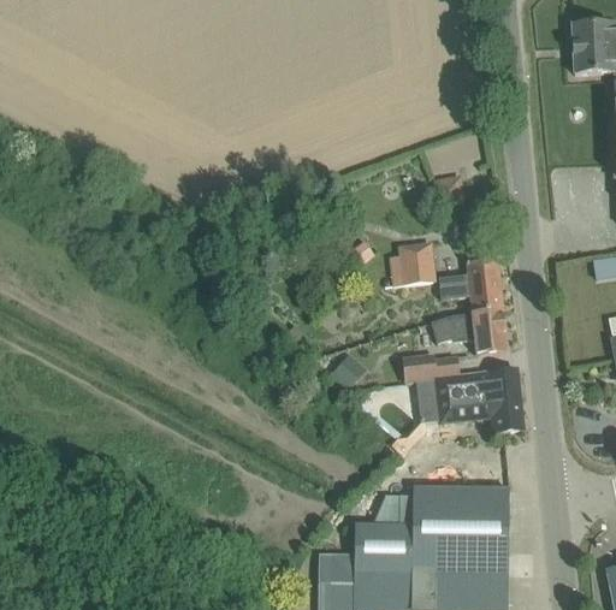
[(574,71),(614,70),(615,69),(615,31),(614,31),(612,22),(572,23),(574,71)]
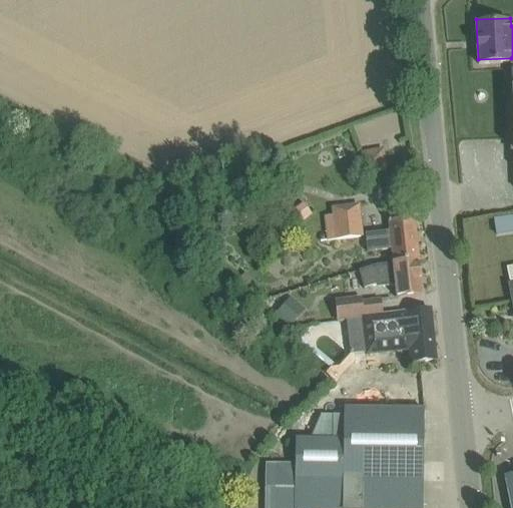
[(367,146),(370,163),(386,160),(383,143),(367,146)]
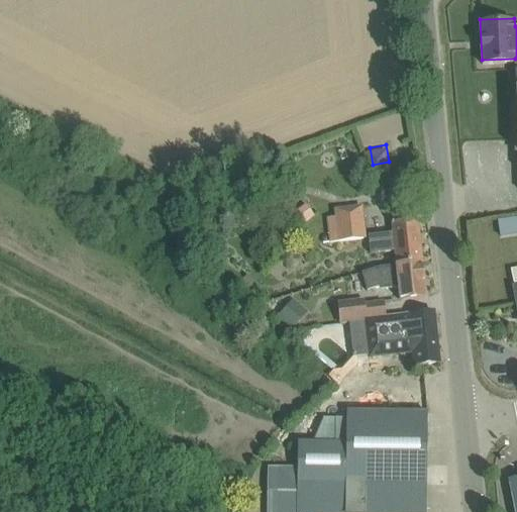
[(306,200),(295,208),(303,219),(314,212),(306,200)]
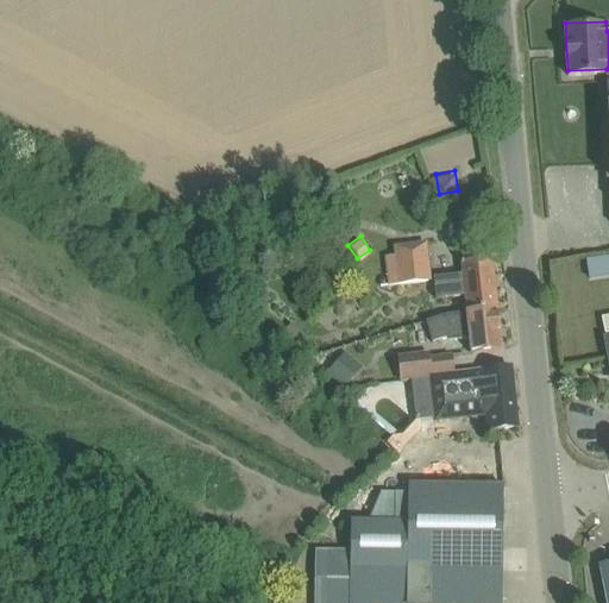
[(433,272),(435,295),(465,291),(468,308),(468,309),(497,306),(493,256),(490,256),(489,242),(462,245),(464,257),(462,257),(463,270),(433,272)]
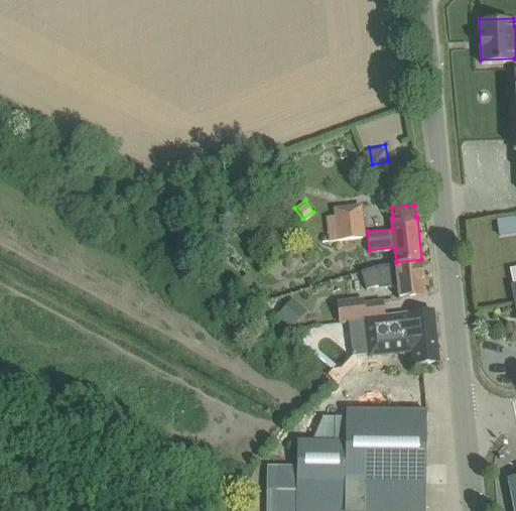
[(342,214),(344,236),(364,234),(362,211),(342,214)]
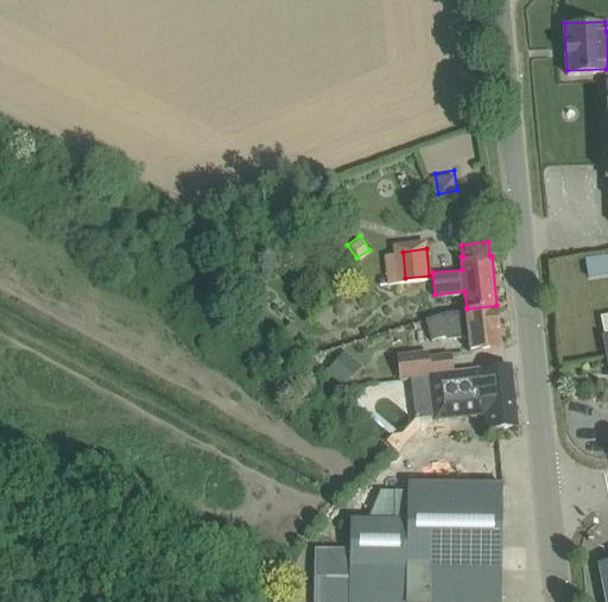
[(305,268),(303,279),(315,283),(317,271),(305,268)]
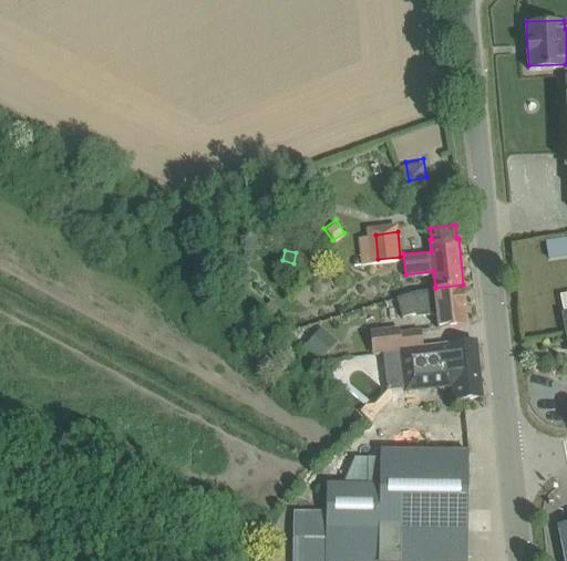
[(418,313),(437,312),(440,325),(467,322),(463,284),(435,288),(435,287),(416,289),(397,295),(402,314),(418,310),(418,313)]
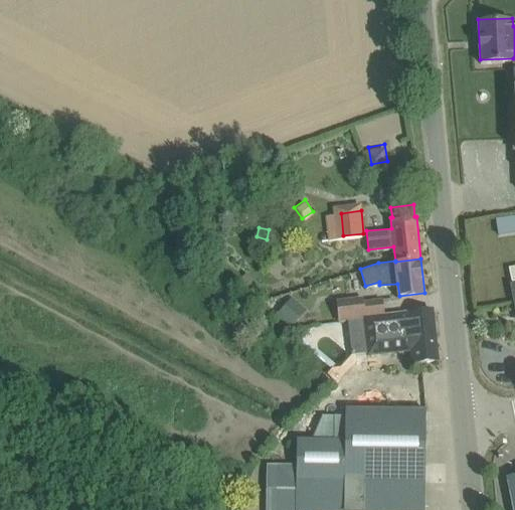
[(486,298),(484,288),(474,290),(475,300),(486,298)]
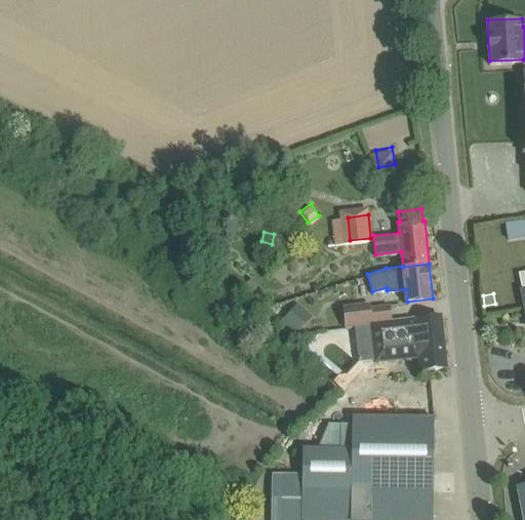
[(296,332),(314,314),(298,301),(282,319),(296,332)]
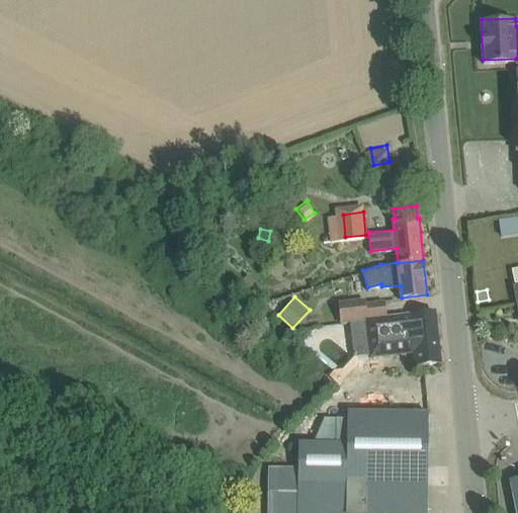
[(363,318),(385,315),(383,298),(366,301),(366,297),(338,300),(341,321),(363,318)]
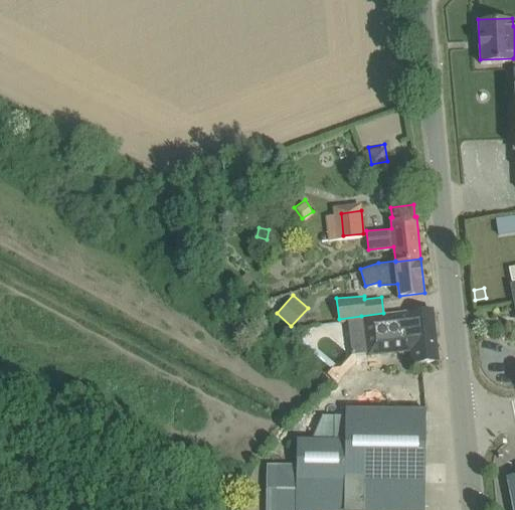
[(438,358),(433,307),(383,313),(361,316),(366,352),(413,346),(415,360),(438,358)]
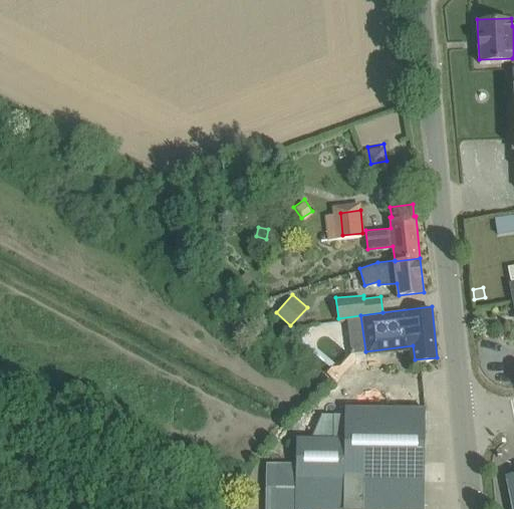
[(344,438),(296,437),(295,508),(305,508),(424,508),(426,407),(345,405),(344,438)]
